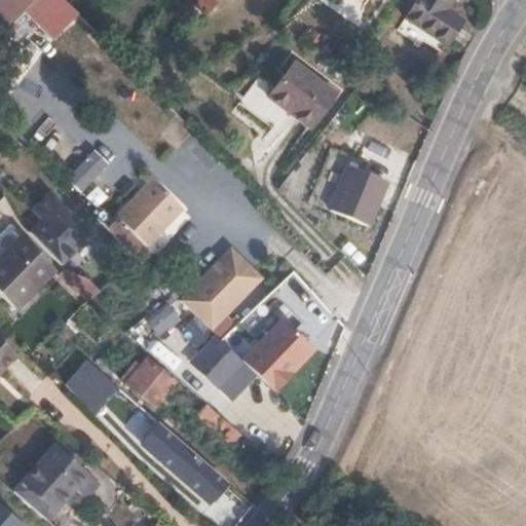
[(36,28),(50,41),(77,13),(63,0),(0,0),(0,16),(24,40),(36,28)]
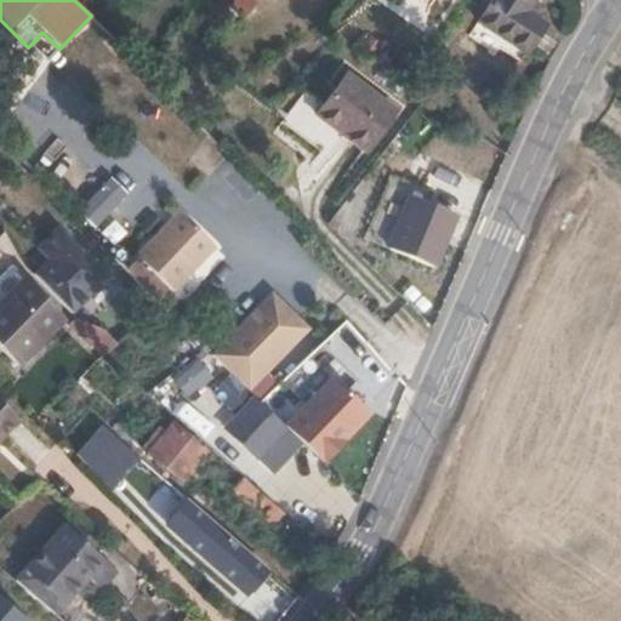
[(523,13),(530,0),(484,0),(472,17),(518,50),(536,23),(523,13)]
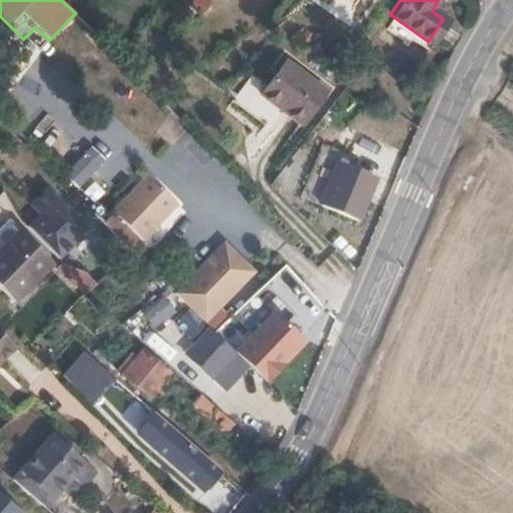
[(321,96),(281,64),(255,97),(294,128),(321,96)]
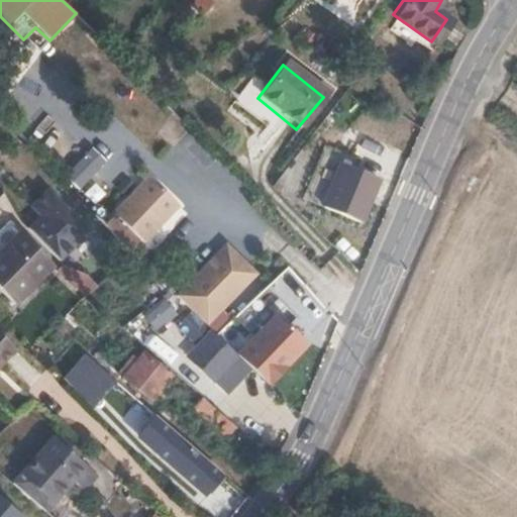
[(171,117),(160,129),(178,147),(190,135),(171,117)]
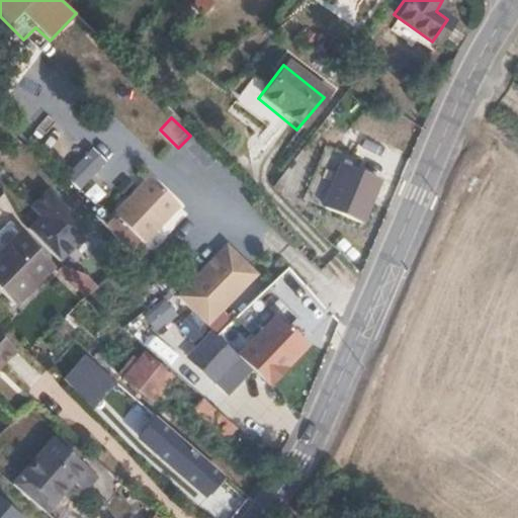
[(79,189),(105,161),(90,147),(64,175),(79,189)]
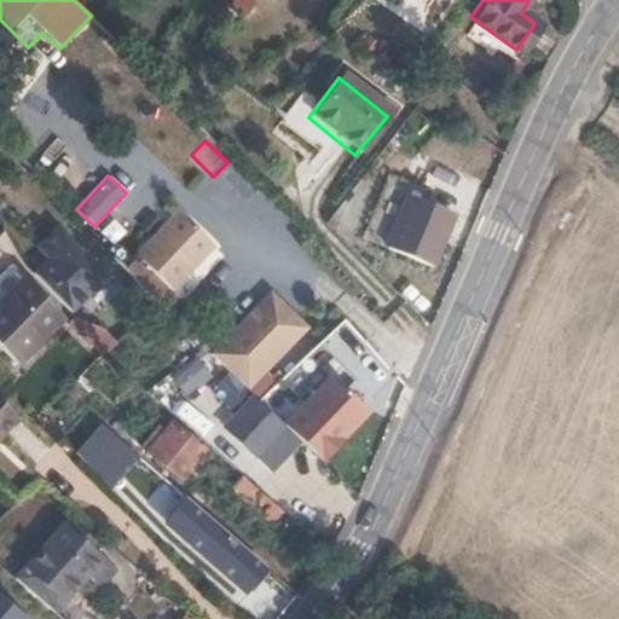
[(414,259),(449,213),(412,186),(379,230),(414,259)]
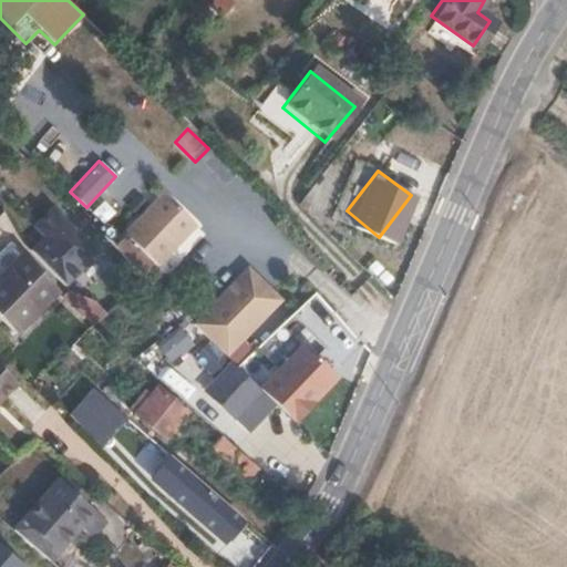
[(135,218),(167,250),(192,225),(158,193),(135,218)]
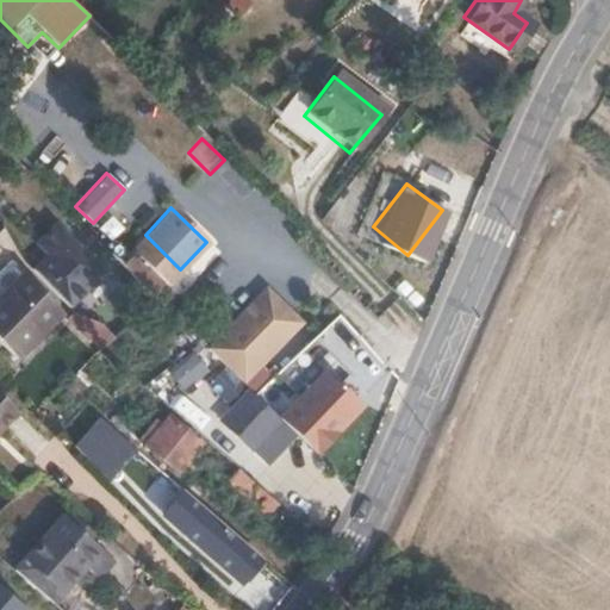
[(165,285),(180,269),(145,235),(130,251),(165,285)]
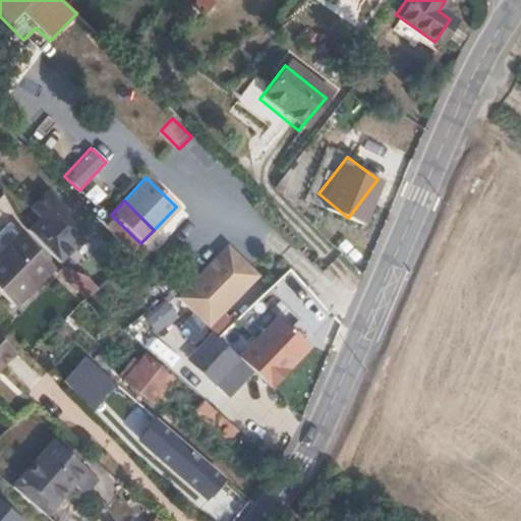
[(91,250),(63,219),(41,238),(61,263),(74,251),(80,258),(91,250)]
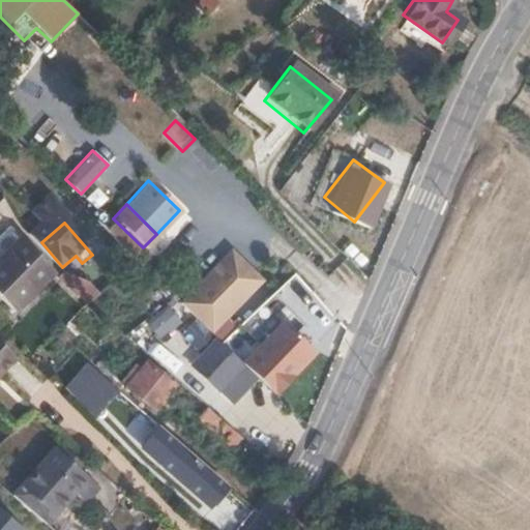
[(53,271),(19,238),(0,257),(0,299),(12,312),(53,271)]
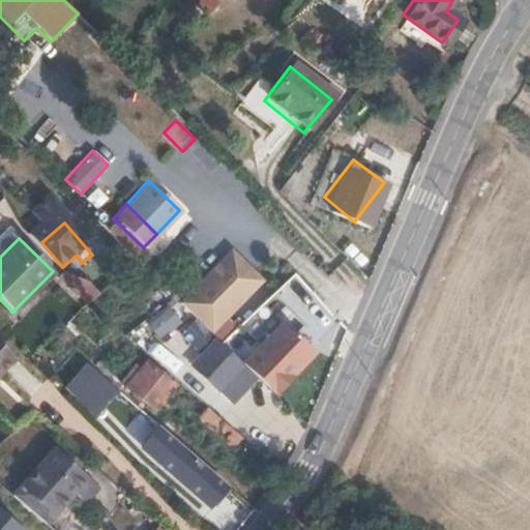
[(209,314),(221,326),(253,293),(240,283),(209,314)]
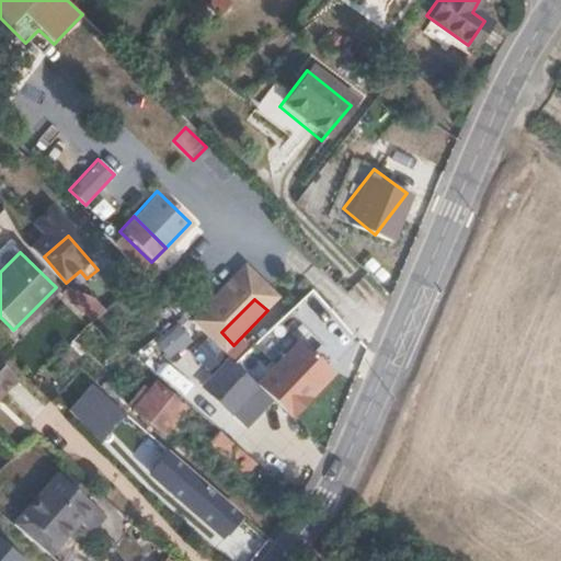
[(107,332),(96,322),(84,335),(79,335),(64,351),(73,361),(86,350),(100,364),(116,348),(103,336),(107,332)]
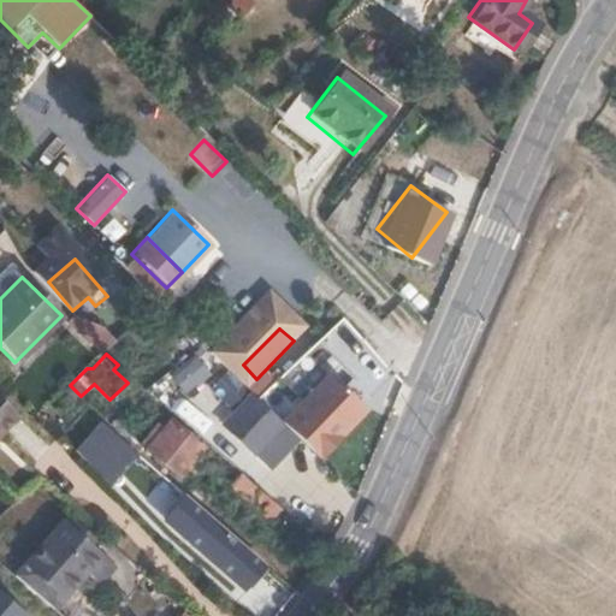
[(282,424),(318,457),(362,409),(324,373),(279,421),(282,424)]
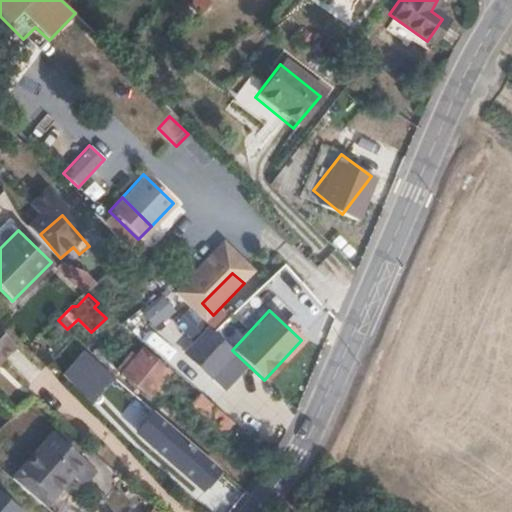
[(232,350),(214,333),(209,328),(184,353),(210,377),(234,352),(232,350)]
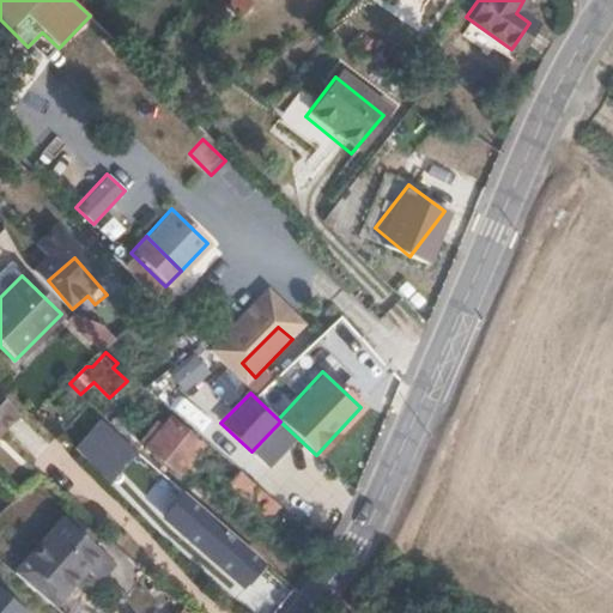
[(0,429),(16,413),(0,399),(0,429)]
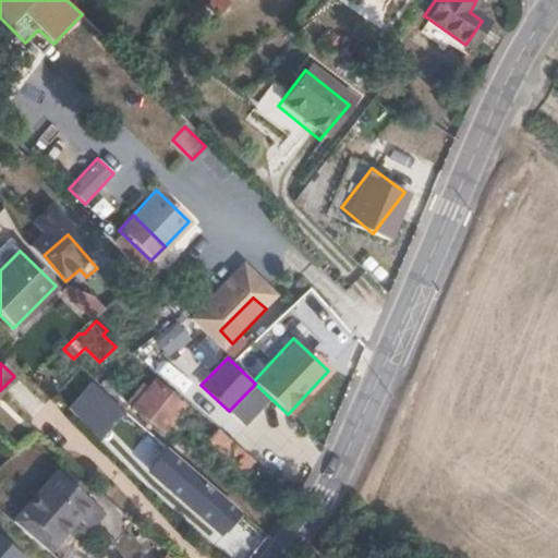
[(138,397),(131,405),(160,431),(170,421),(176,426),(182,420),(176,413),(183,404),(153,380),(146,387),(141,384),(134,393),(138,397)]
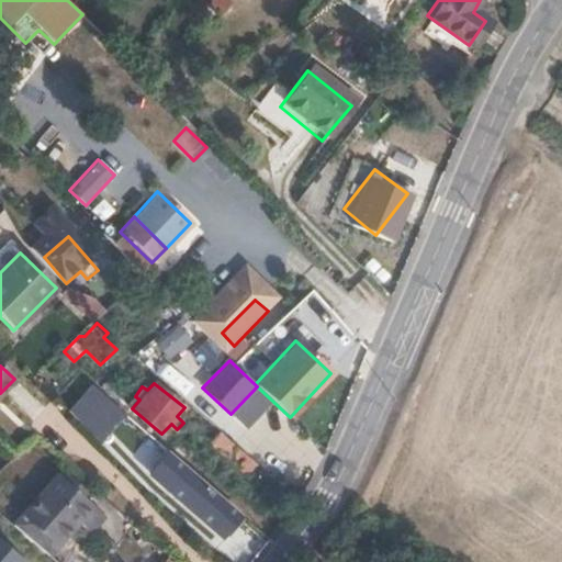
[(92,384),(69,411),(103,440),(126,415),(92,384)]
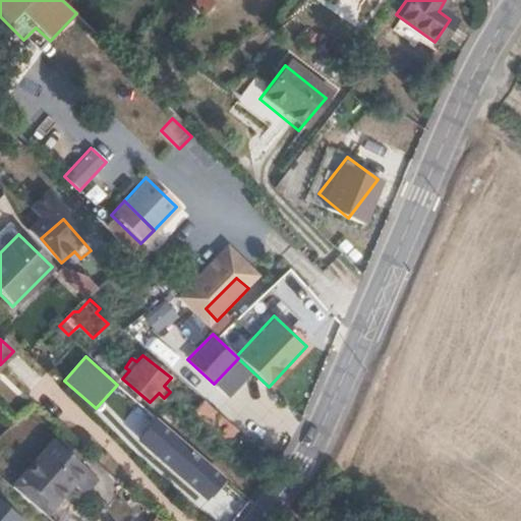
[(118,374),(122,379),(129,370),(125,367),(118,374)]
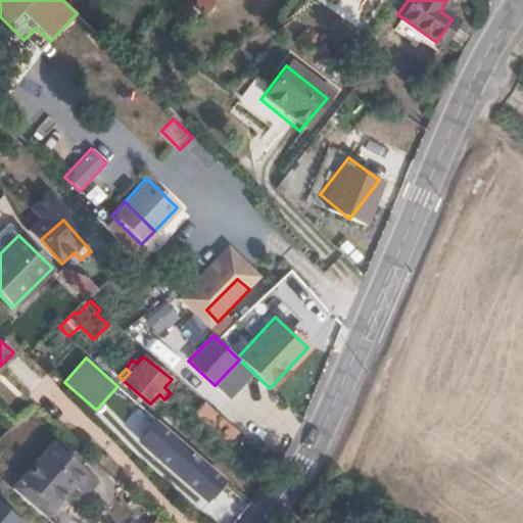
[(230,440),(237,430),(202,399),(193,410),(230,440)]
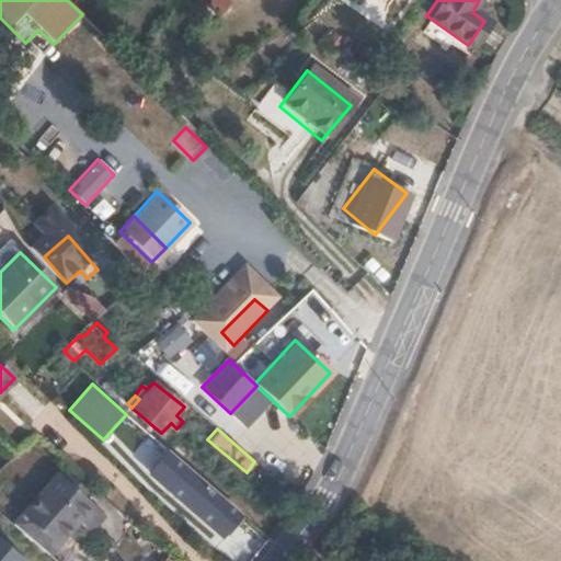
[(145,468),(162,450),(148,437),(132,455),(145,468)]
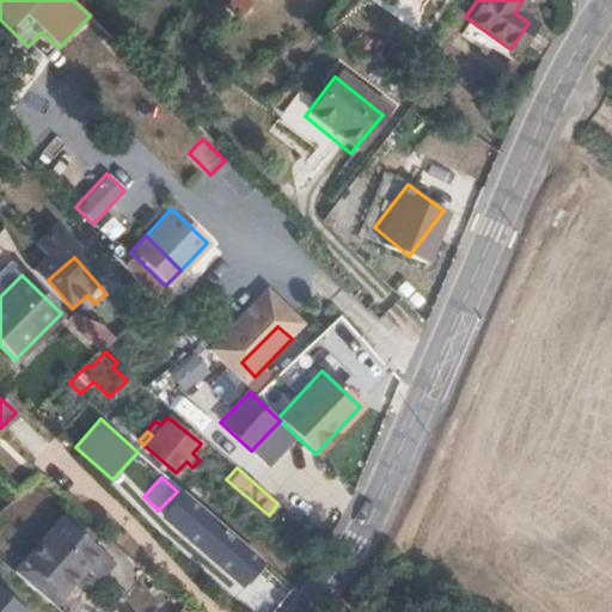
[(221,528),(222,526),(203,509),(184,533),(233,577),(246,564),(240,557),(245,551),(221,528)]
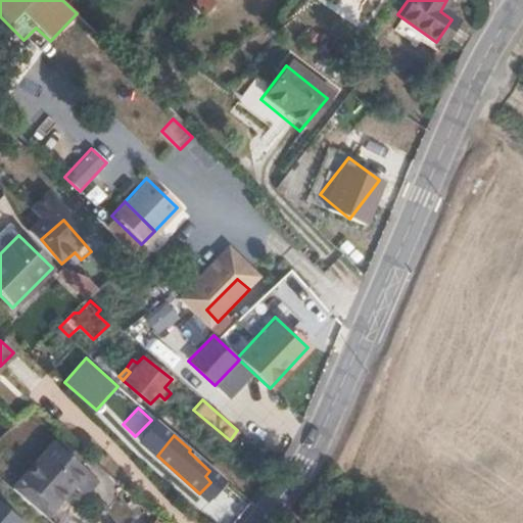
[(83,470),(51,442),(12,488),(43,515),(83,470)]
